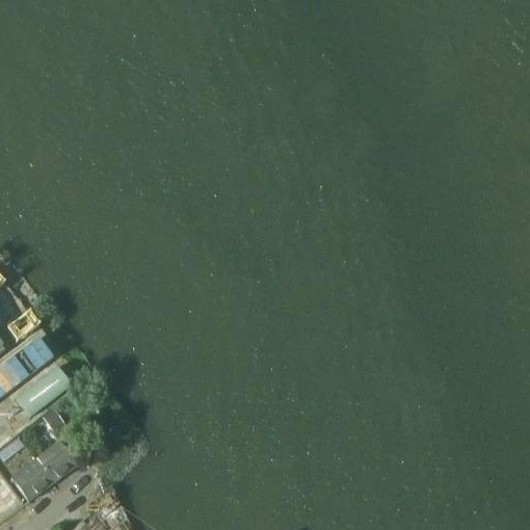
[(36,349),(0,375),(0,379),(28,417),(65,389),(36,349)]
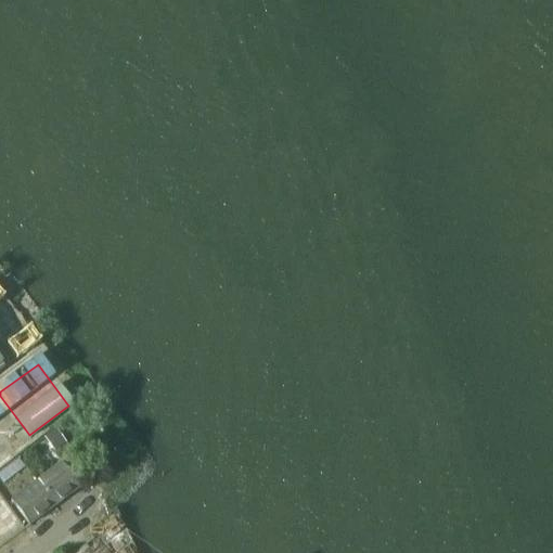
[(56,427),(47,435),(56,448),(67,440),(59,428),(58,427),(56,427)]
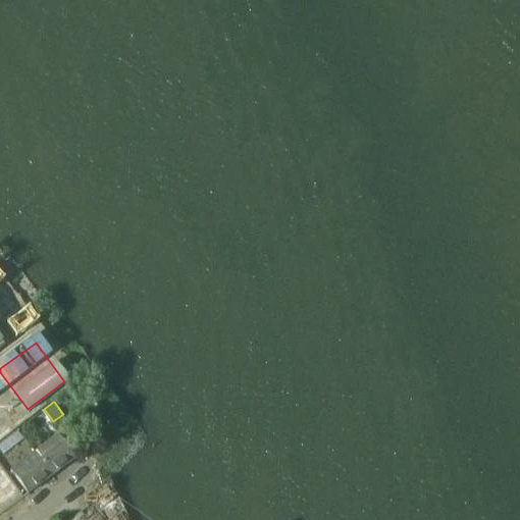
[(18,429),(0,443),(0,446),(5,453),(24,437),(18,429)]
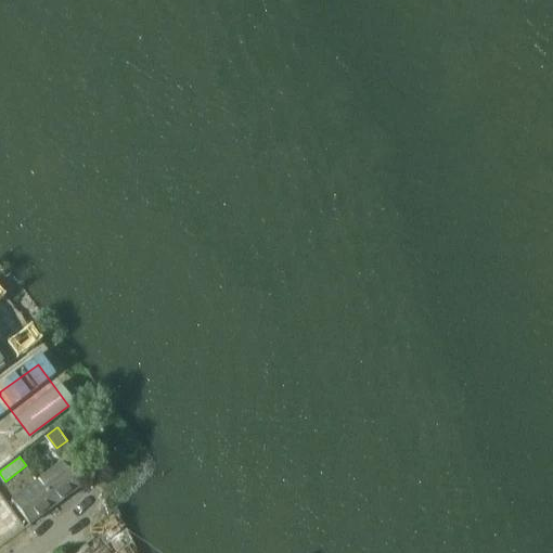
[(63,461),(38,479),(56,504),(81,486),(63,461)]
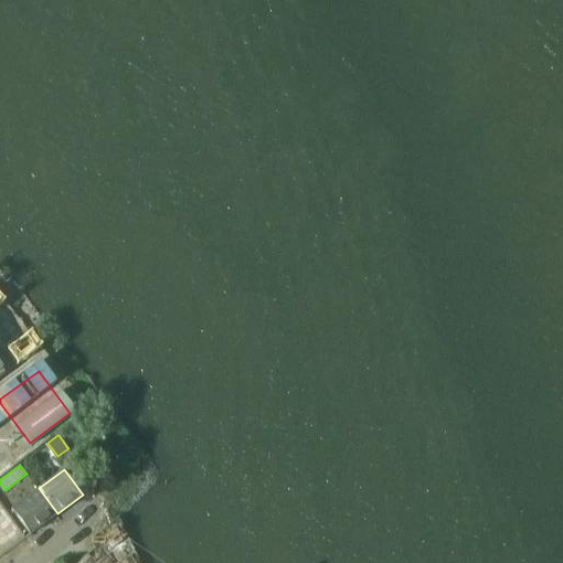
[(57,513),(39,488),(13,507),(32,532),(57,513)]
